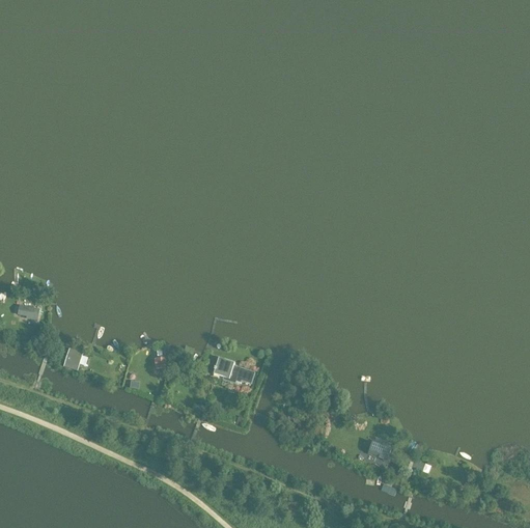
[(20,305),(18,313),(28,315),(28,317),(36,318),(37,308),(20,305)]
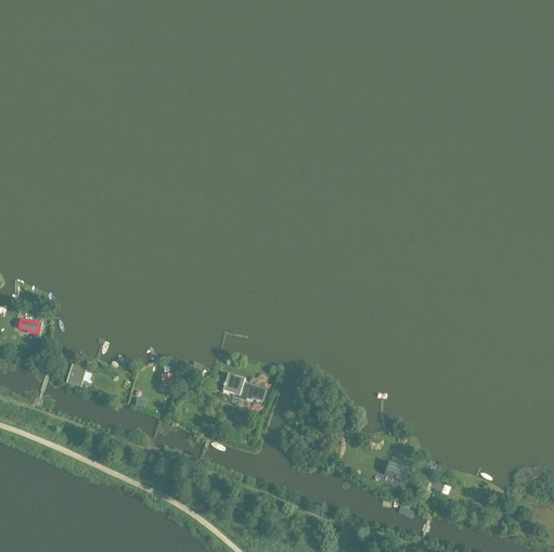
[(81,379),(85,371),(72,367),(68,375),(67,381),(79,385),(81,379)]
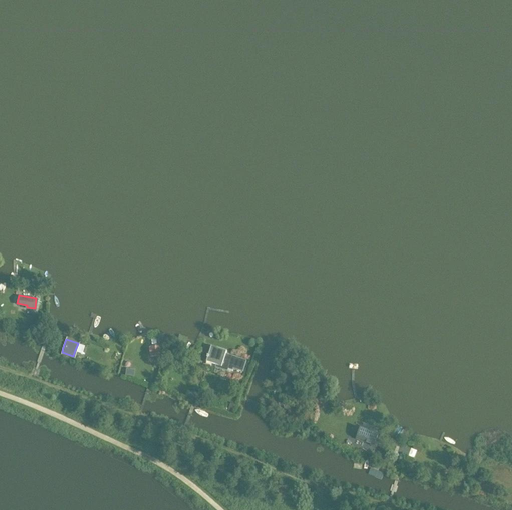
[(149,346),(148,346),(149,355),(160,353),(159,345),(158,345),(157,344),(149,345),(149,346)]
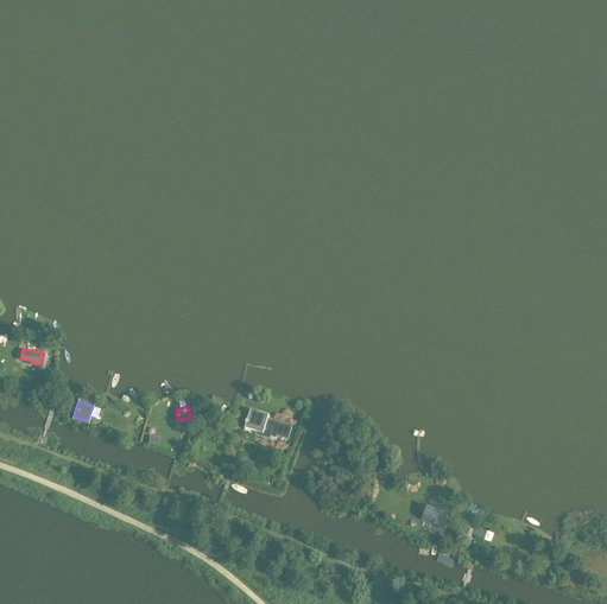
[(250,408),(244,427),(255,431),(254,433),(267,438),(269,434),(274,437),(276,434),(286,438),(291,425),(265,417),(266,414),(250,408)]
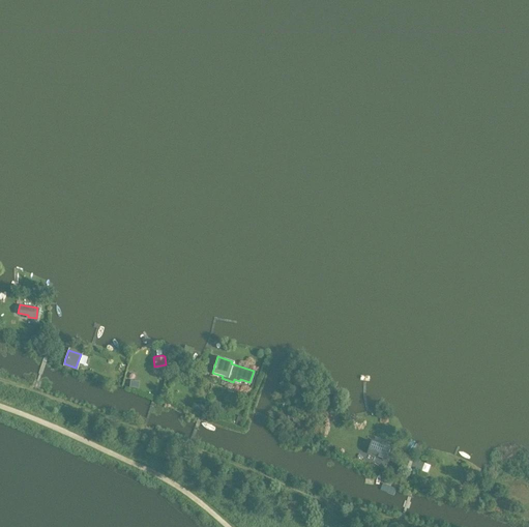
[(205,373),(207,366),(198,362),(196,370),(205,373)]
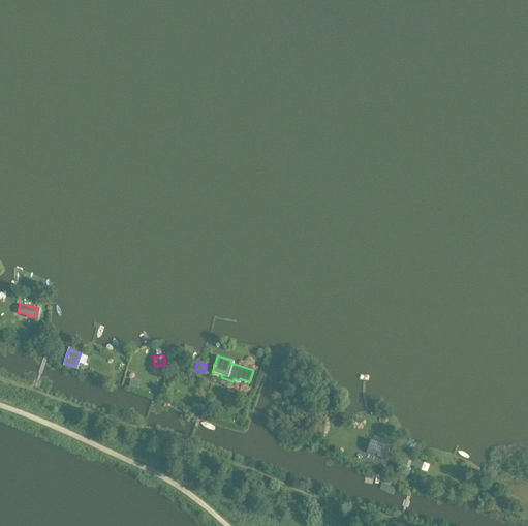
[(372,440),(368,452),(385,459),(390,447),(387,446),(390,441),(382,438),(381,441),(377,442),(372,440)]
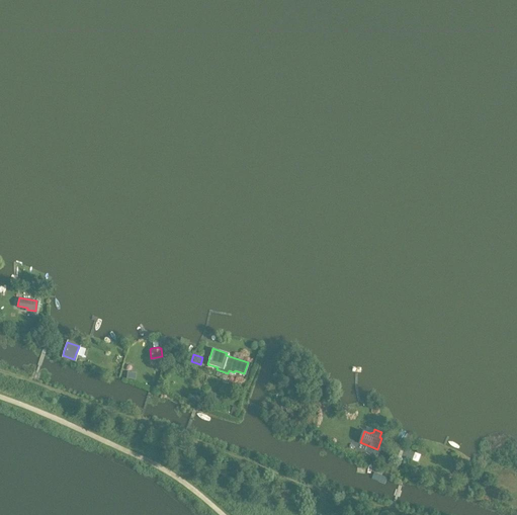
[(404,447),(401,454),(411,458),(414,451),(404,447)]
